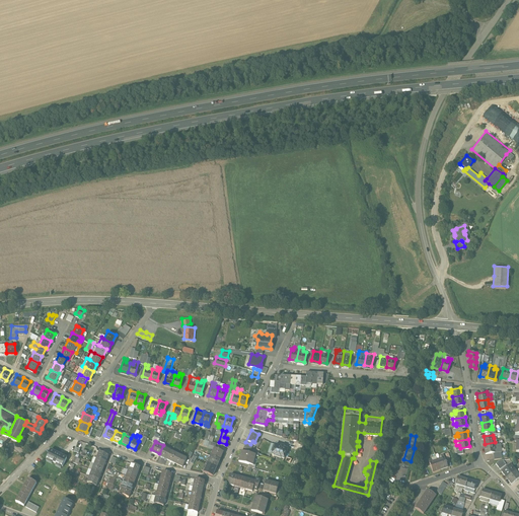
[(495,442),(485,444),(486,451),(493,450),(501,449),(500,441),(495,442)]
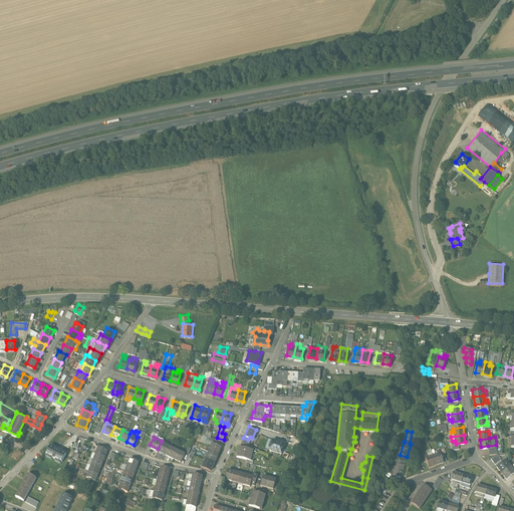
[(278,440),(272,438),(269,447),(272,448),(272,449),(278,451),(278,450),(281,452),(285,443),(281,441),(281,440),(278,439),(278,440)]
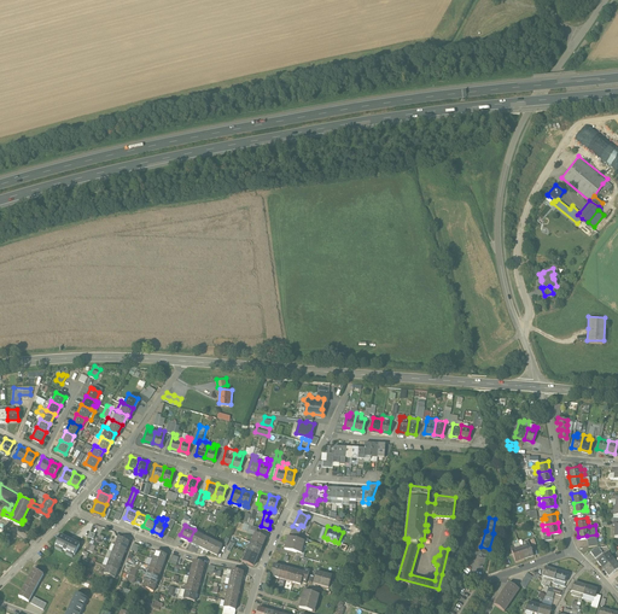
[(203,533),(194,530),(190,539),(199,544),(203,533)]
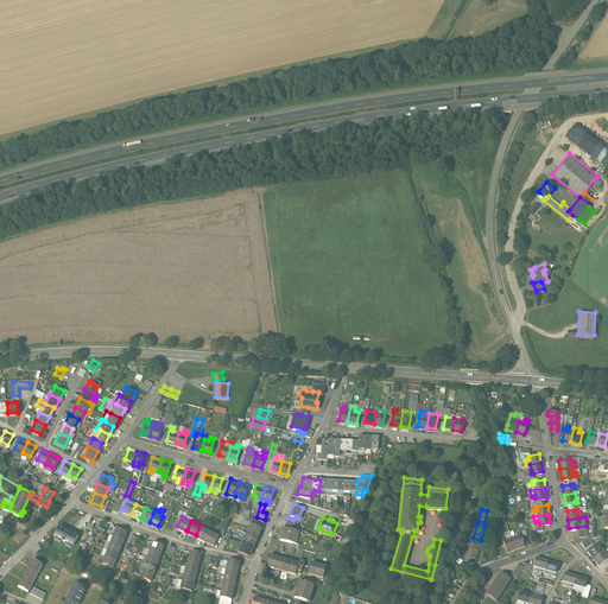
[(293,525),(285,521),(283,525),(292,527),(292,528),(298,529),(297,531),(302,532),(303,528),(293,525)]
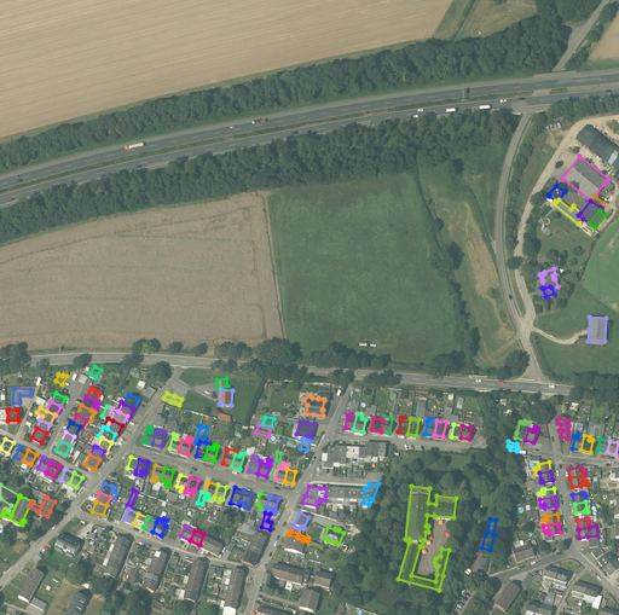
[(265,535),(255,532),(252,540),(261,545),(265,535)]
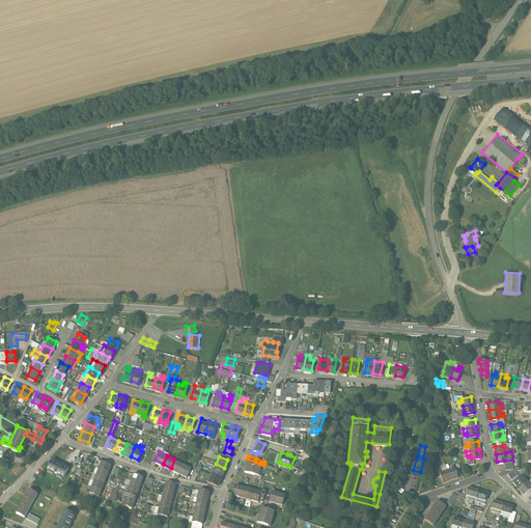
[(68,466),(52,457),(48,466),(64,474),(68,466)]
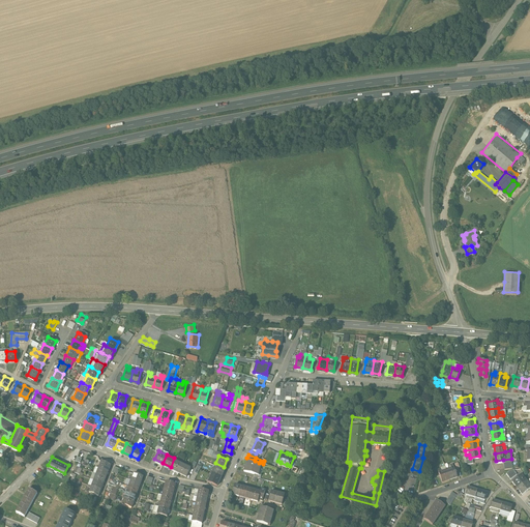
[(182,462),(174,458),(171,467),(178,470),(182,462)]
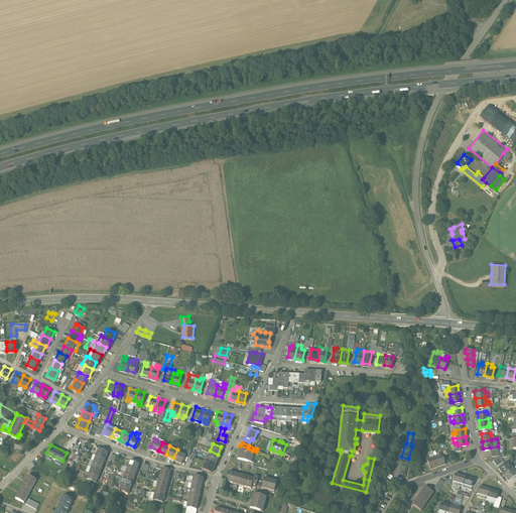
[(248,447),(240,445),(239,452),(238,451),(237,454),(238,454),(238,457),(248,460),(250,460),(252,451),(253,450),(248,449),(248,447)]
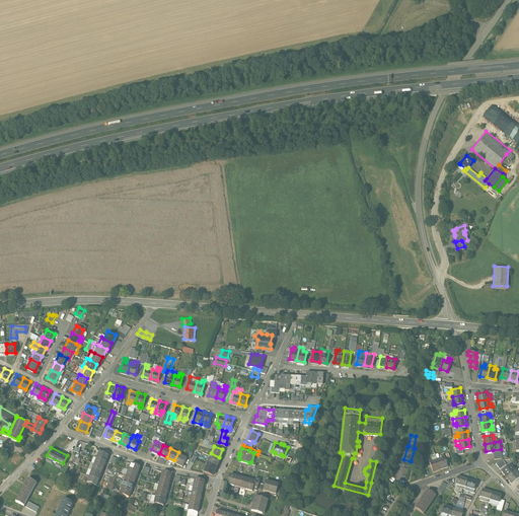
[(108,453),(99,449),(96,455),(105,459),(108,453)]
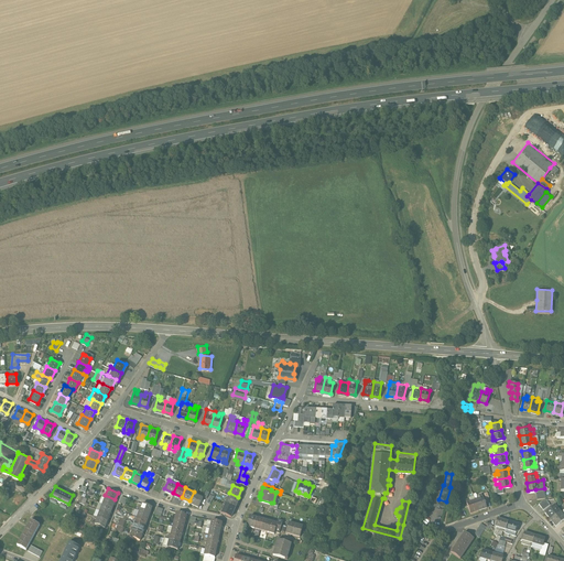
[(544,488),(535,489),(537,497),(551,495),(551,493),(545,494),(544,488)]
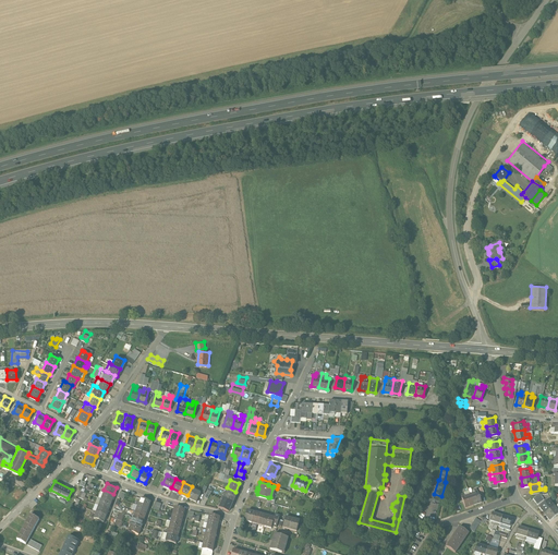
[(201,491),(192,486),(187,495),(196,499),(201,491)]
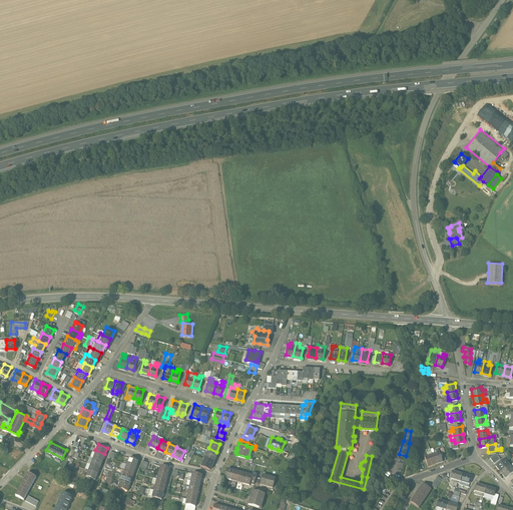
[(216,452),(208,448),(204,456),(213,459),(216,452)]
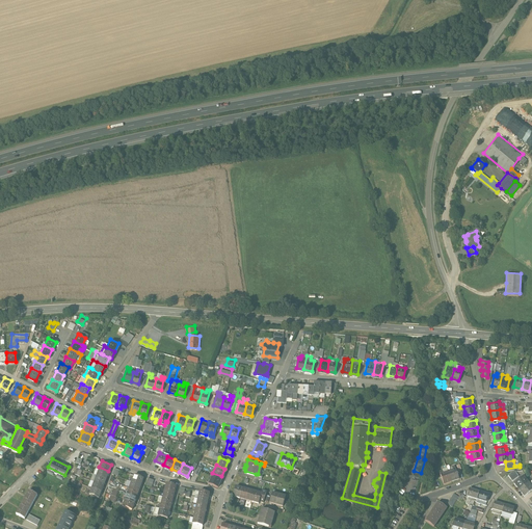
[(108,471),(99,467),(97,473),(106,476),(108,471)]
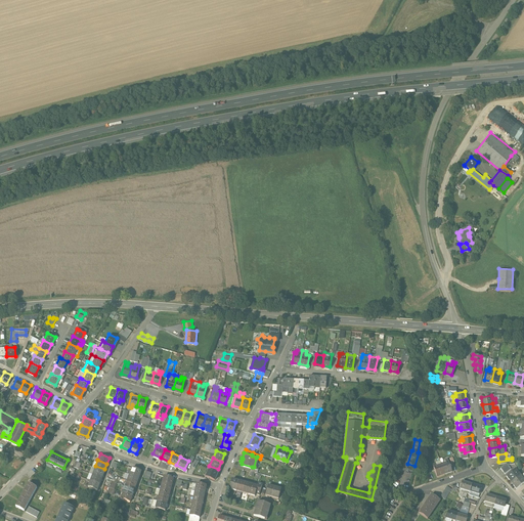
[(448,460),(441,462),(445,472),(452,469),(448,460)]
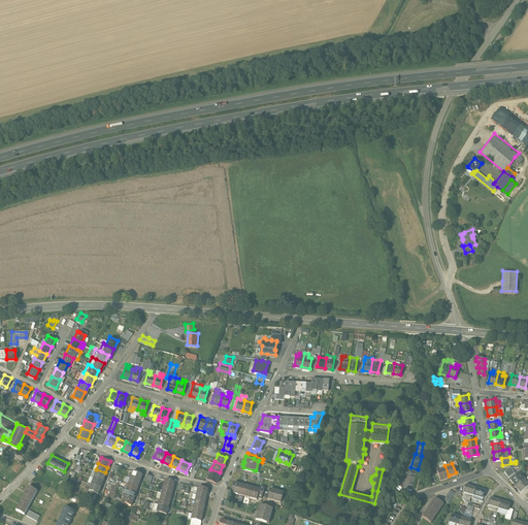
[(444,465),(437,468),(440,478),(449,476),(444,465)]
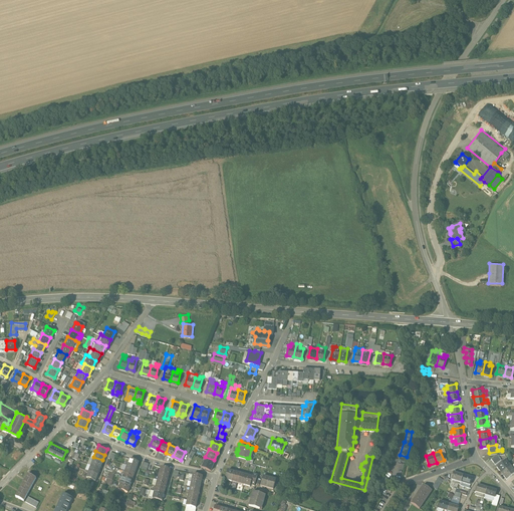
[(499,453),(495,454),(491,457),(496,463),(502,458),(500,455),(499,453)]
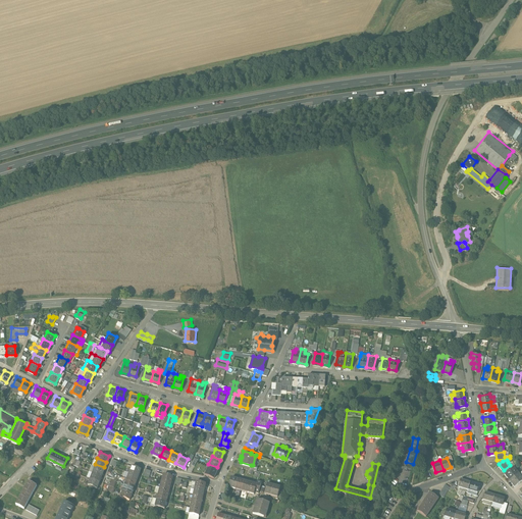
[(104,467),(95,464),(93,470),(102,473),(104,467)]
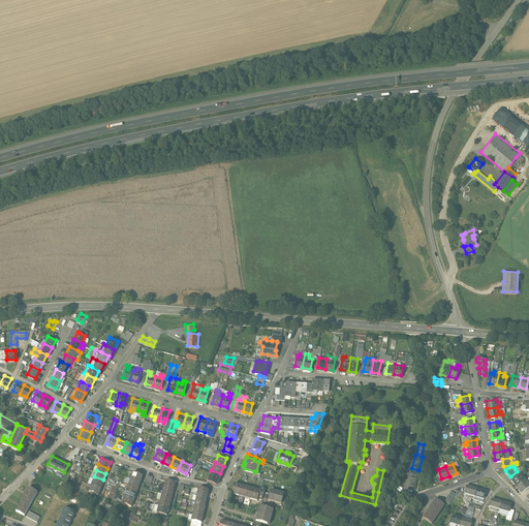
[(143,473),(133,470),(131,476),(141,480),(143,473)]
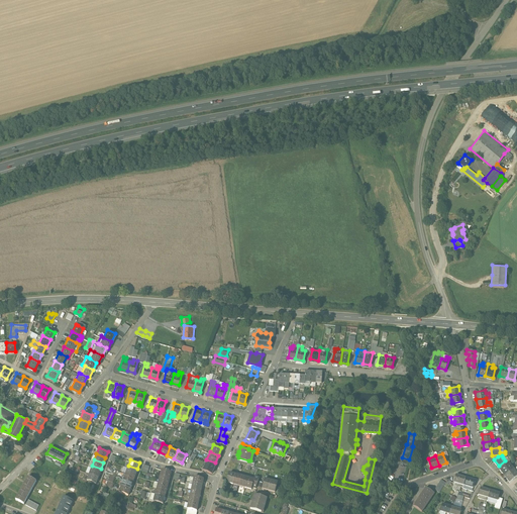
[(215,463),(206,459),(203,467),(211,471),(215,463)]
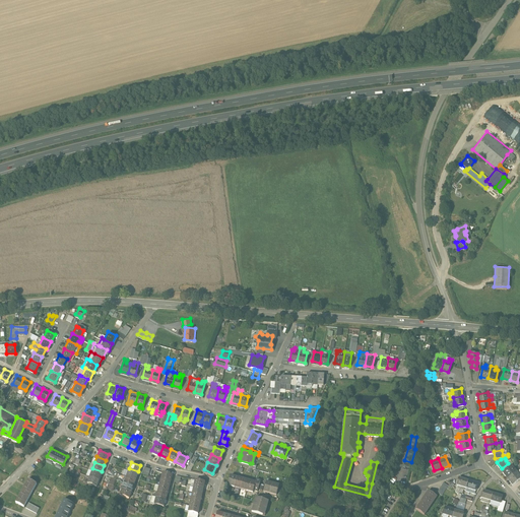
[(512,463),(503,469),(506,473),(507,472),(509,475),(516,469),(512,463)]
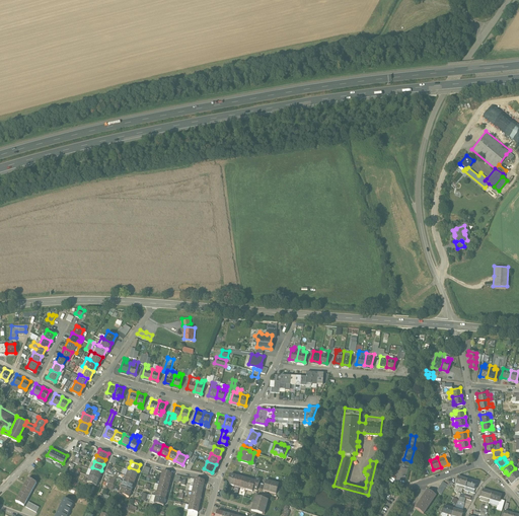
[(101,470),(92,467),(90,473),(98,476),(101,470)]
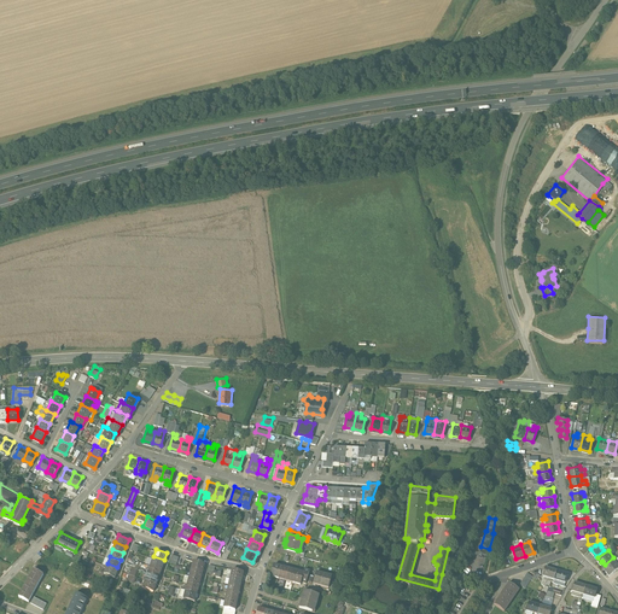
[(164,560),(153,556),(151,563),(161,567),(164,560)]
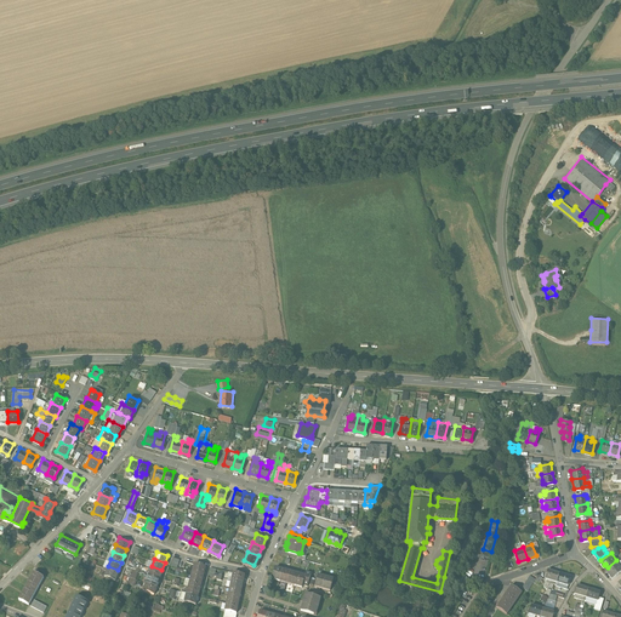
[(75,567),(60,560),(58,564),(74,570),(75,567)]
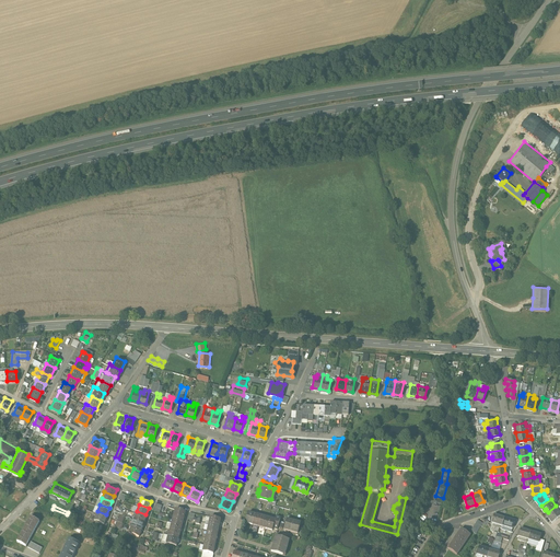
[(559,510),(556,506),(548,512),(550,514),(549,515),(552,520),(559,513),(559,510)]
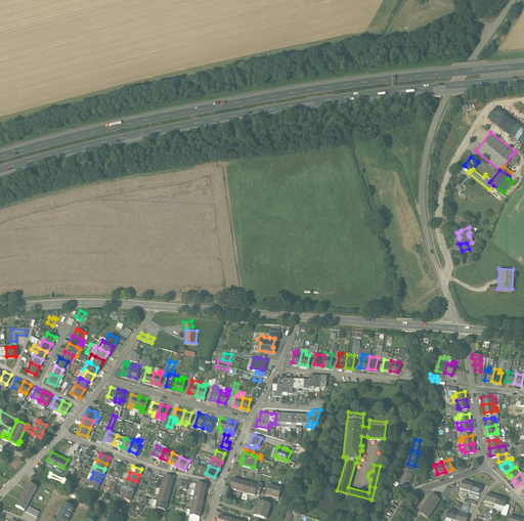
[(173,476),(164,474),(163,480),(172,482),(173,476)]
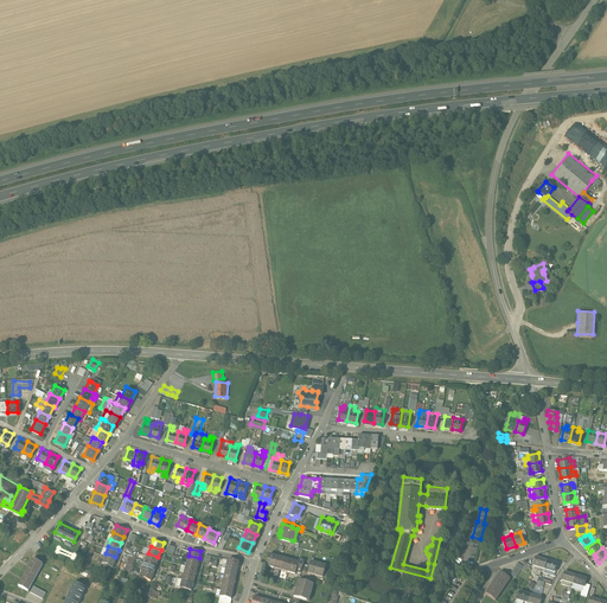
[(276,553),(269,552),(266,563),(274,564),(276,553)]
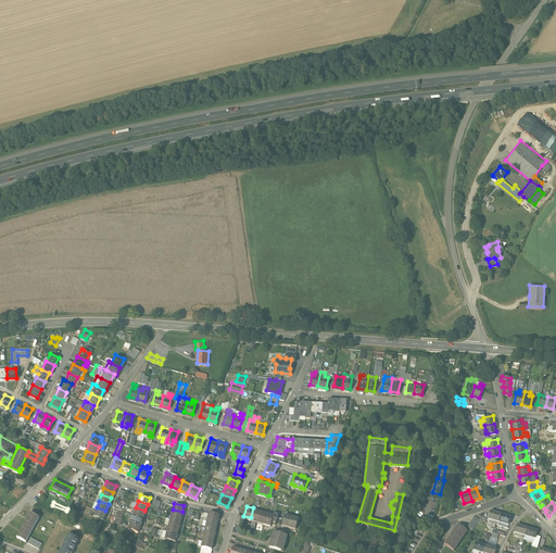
[(105,511),(97,507),(93,514),(103,517),(105,511)]
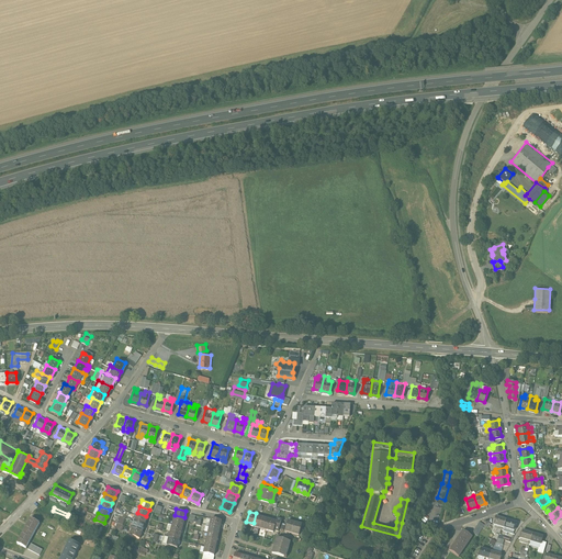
[(146,516),(137,513),(134,520),(144,523),(146,516)]
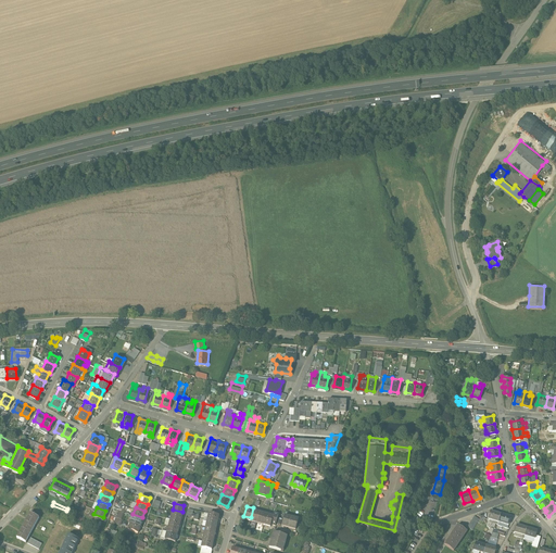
[(260,510),(253,507),(251,517),(257,519),(260,510)]
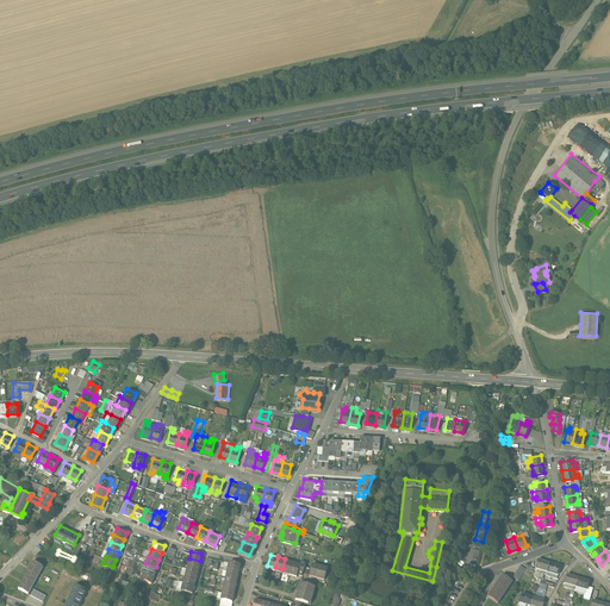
[(200,561),(190,558),(187,566),(198,569),(200,561)]
